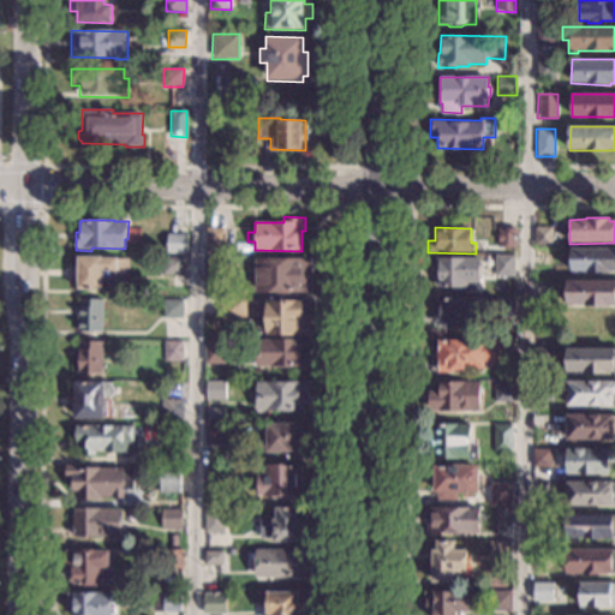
[(225,255),(207,254),(207,228),(226,228),(225,255)]
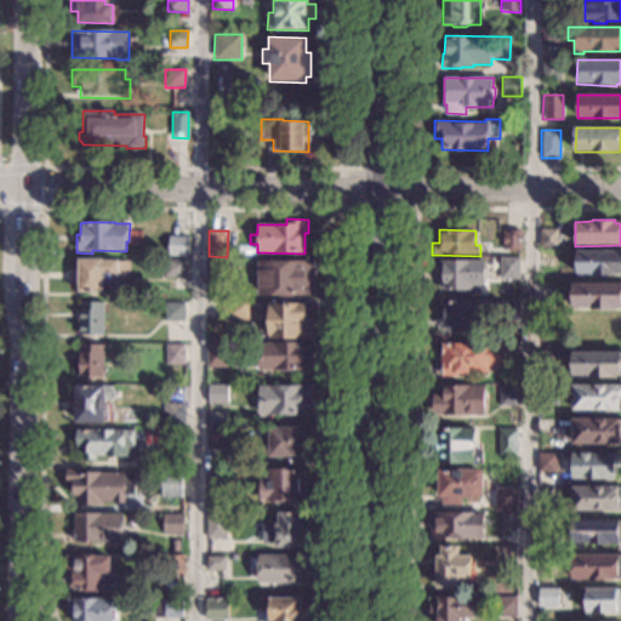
[(522,250),(502,250),(502,231),(522,231),(522,250)]
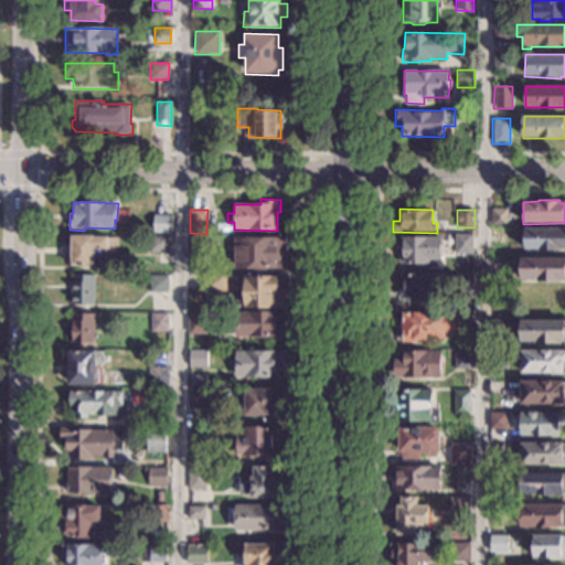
[(171,234),(153,234),(153,215),(157,215),(171,215),(171,234)]
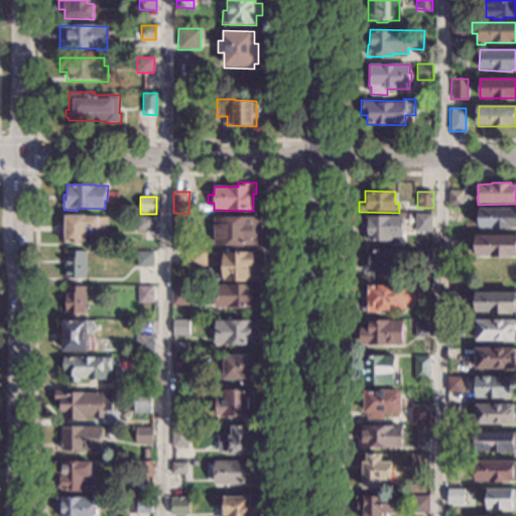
[(515,229),(478,229),(478,225),(476,225),(476,219),(479,219),(479,209),(515,209),(515,229)]
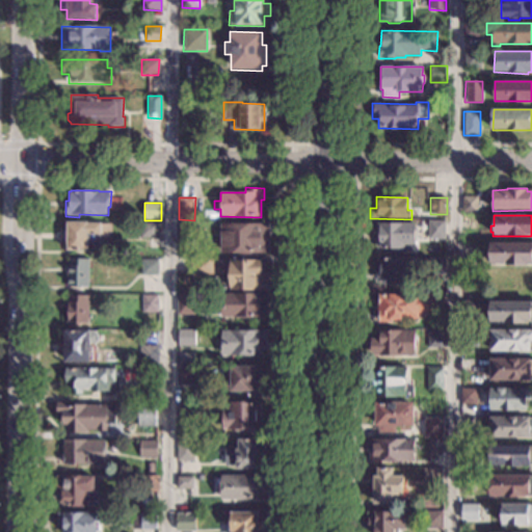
[(102,234),(94,234),(94,251),(65,250),(67,222),(102,222),(102,234)]
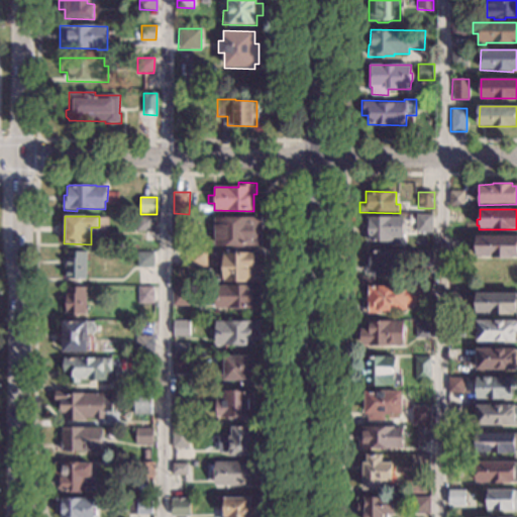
[(153,217),(153,232),(135,232),(135,228),(130,228),(130,216),(153,217)]
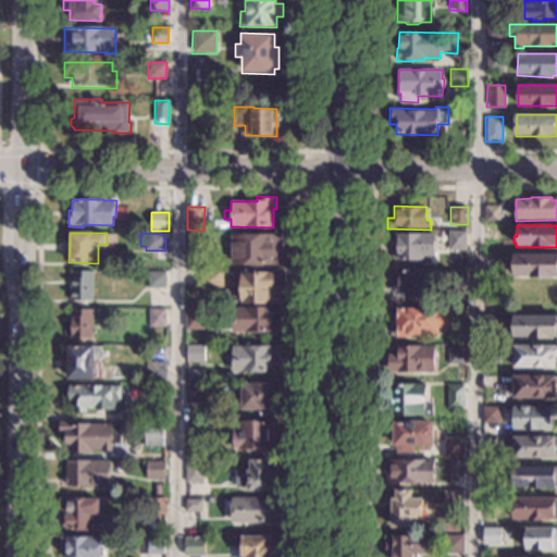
[(466,250),(447,250),(447,233),(466,233),(466,250)]
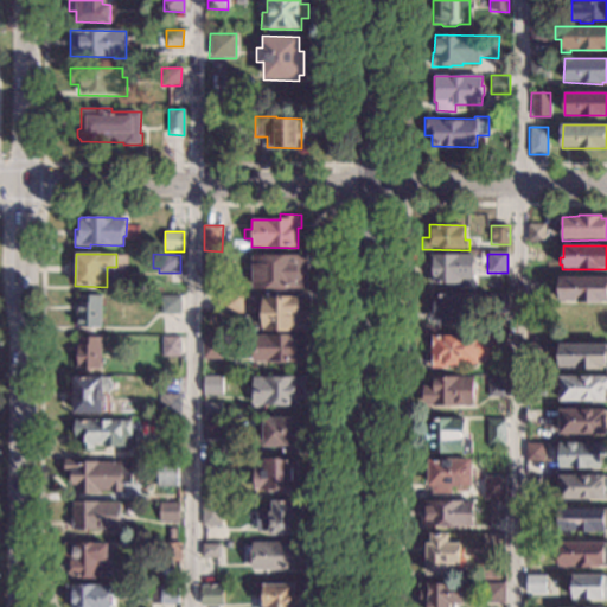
[(306,291),(251,289),(251,255),(307,255),(306,291)]
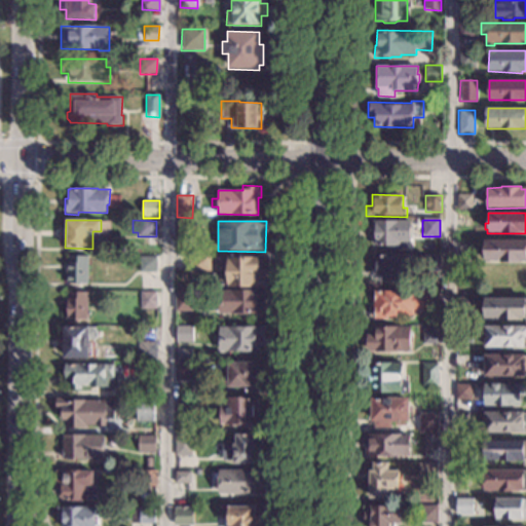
[(410,249),(397,249),(397,247),(373,247),(373,221),(411,222),(410,249)]
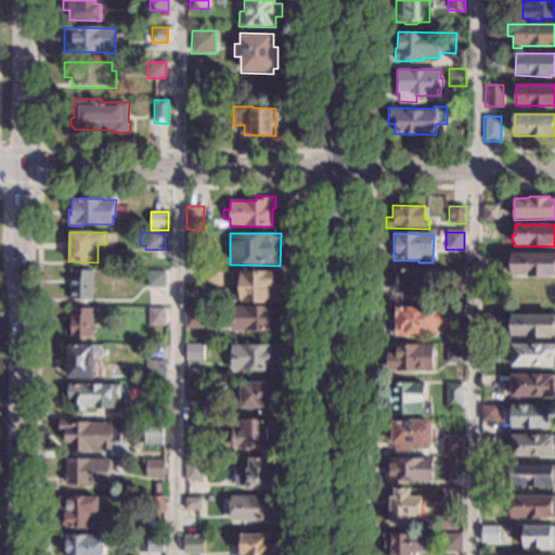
[(554,275),(550,275),(550,278),(528,278),(528,275),(511,275),(511,270),(506,270),(507,263),(512,263),(512,254),(554,254),(554,275)]
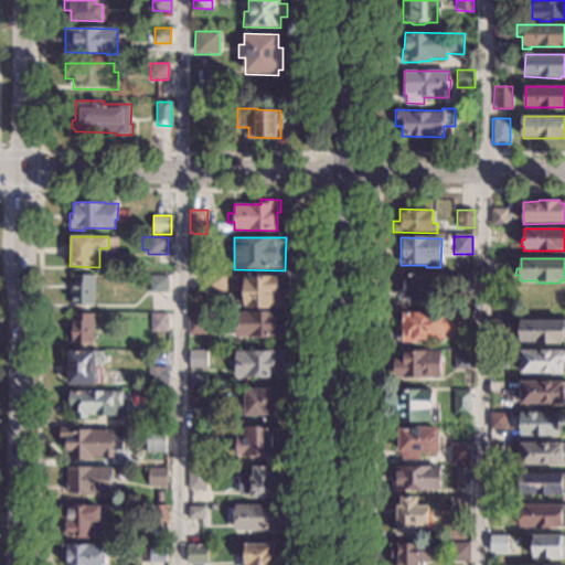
[(226,274),(226,292),(202,292),(202,273),(226,274)]
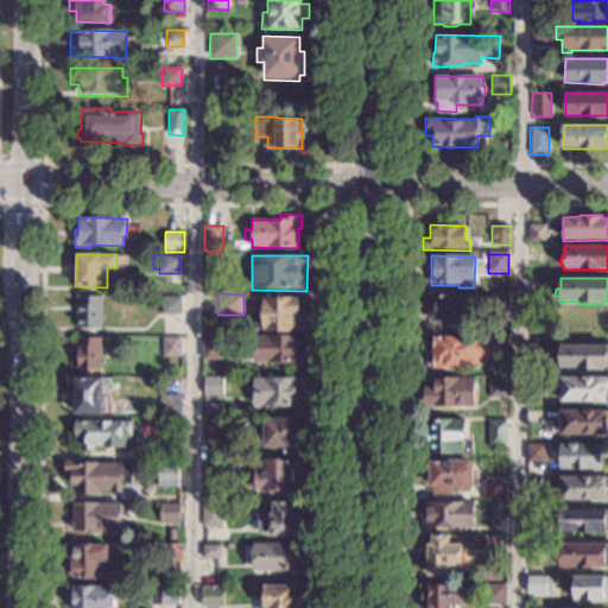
[(477,322),(448,322),(448,325),(436,324),(436,322),(431,322),(431,293),(477,295),(477,322)]
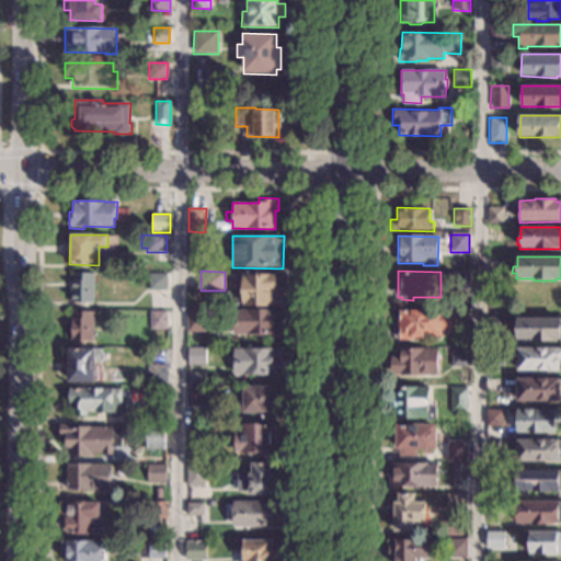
[(93,274),(93,304),(69,304),(69,279),(71,279),(71,273),(93,274)]
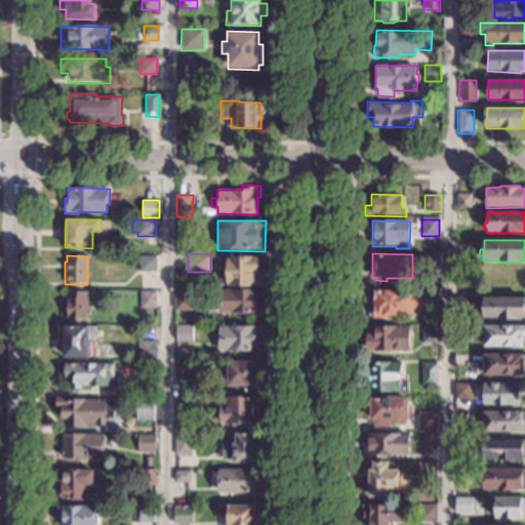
[(155,272),(138,272),(138,256),(156,256),(155,272)]
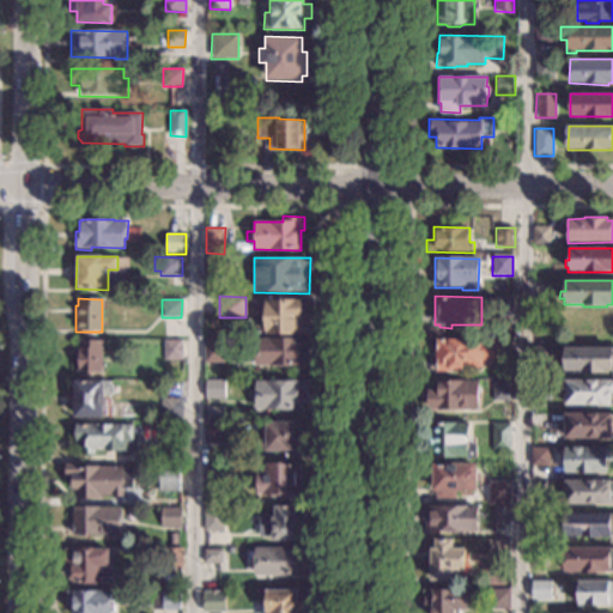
[(302,313),(309,313),(309,335),(263,335),(265,299),(302,301),(302,313)]
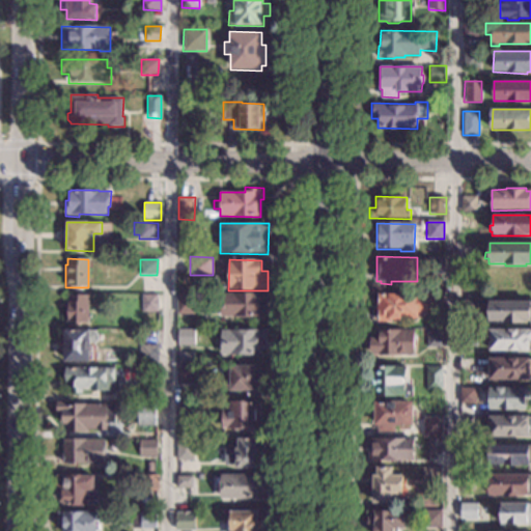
[(267,317),(220,316),(220,292),(267,292),(267,317)]
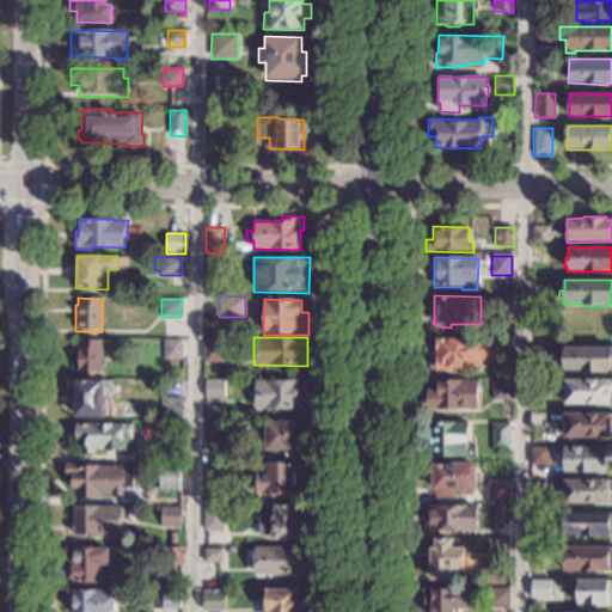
[(499,360),(482,360),(482,368),(464,368),(464,369),(452,369),(452,372),(434,372),(434,337),(500,338),(499,360)]
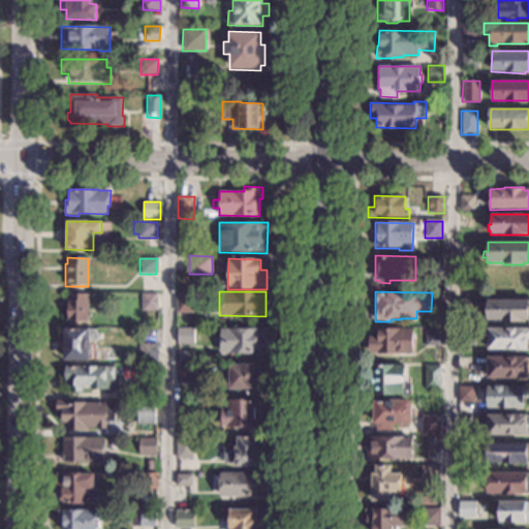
[(88,321),(65,321),(65,300),(67,301),(67,293),(88,294),(88,321)]
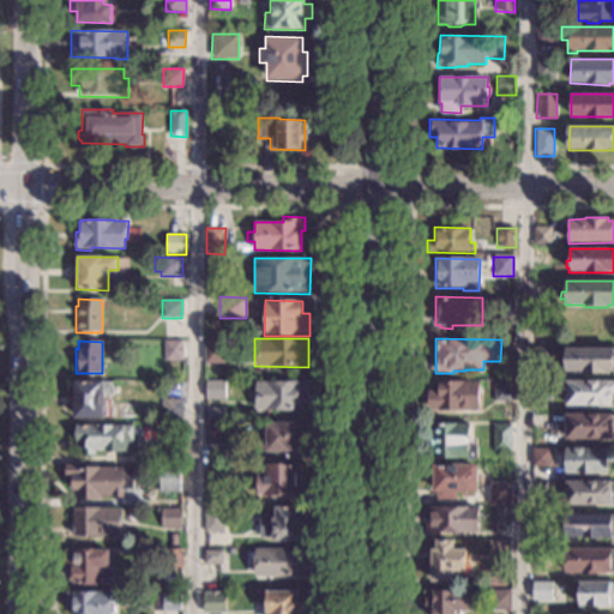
[(181,361),(162,361),(162,341),(182,341),(181,361)]
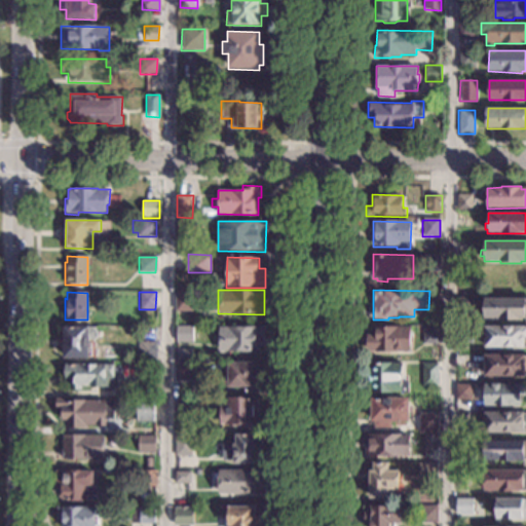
[(525,318),(484,318),(484,298),(494,298),(525,298),(525,318)]
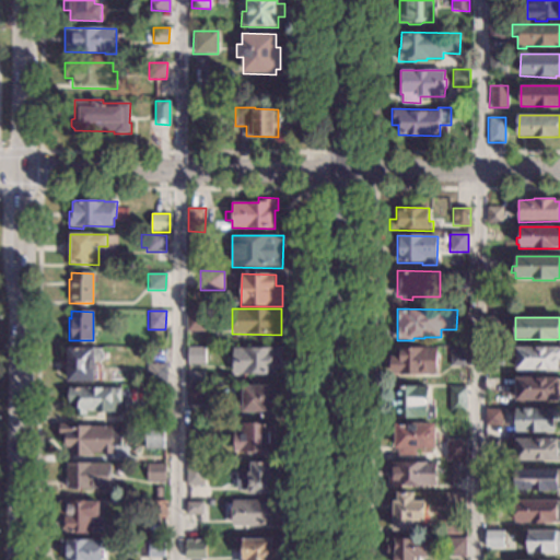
[(559,371),(515,371),(515,348),(559,347),(559,371)]
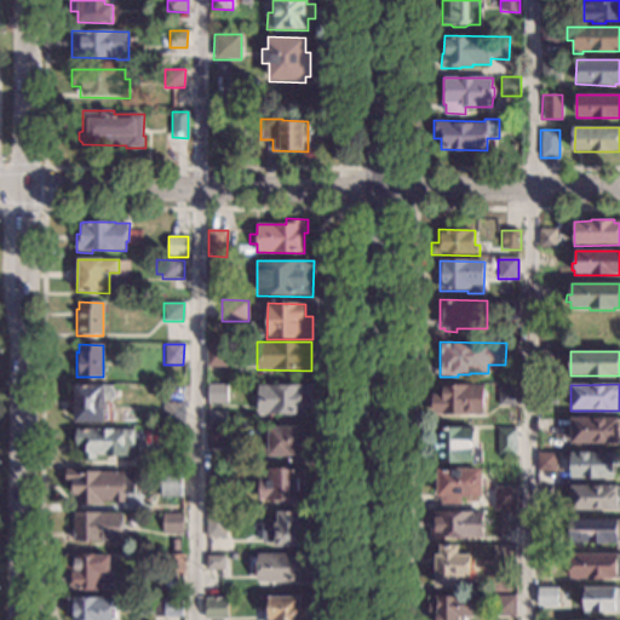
[(114,390),(114,400),(112,402),(112,422),(105,422),(104,424),(75,424),(75,385),(110,385),(114,390)]
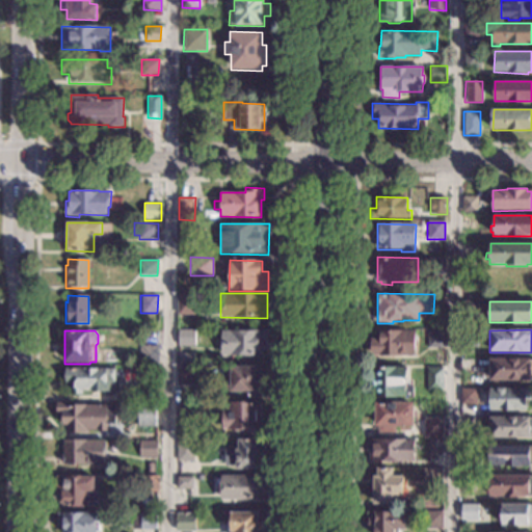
[(268,346),(262,346),(262,355),(220,355),(220,347),(216,347),(216,339),(220,339),(220,330),(268,331),(268,346)]
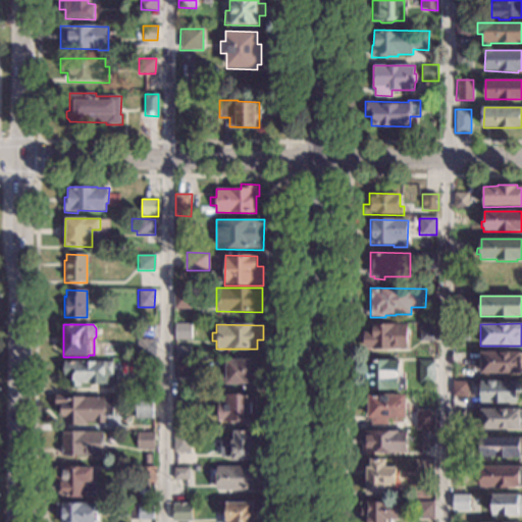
[(408,350),(364,349),(364,331),(371,331),(371,324),(408,324),(408,350)]
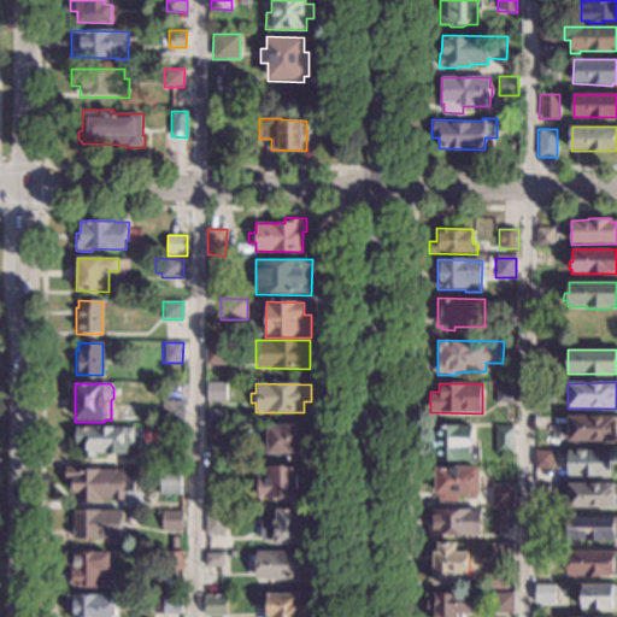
[(225,401),(207,401),(207,385),(227,385),(225,401)]
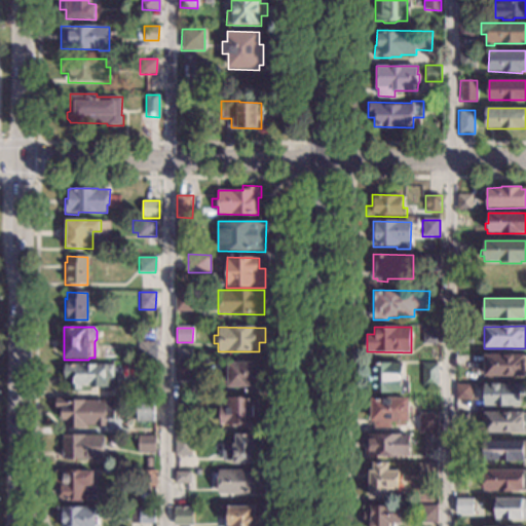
[(156,362),(138,361),(138,342),(156,342),(156,362)]
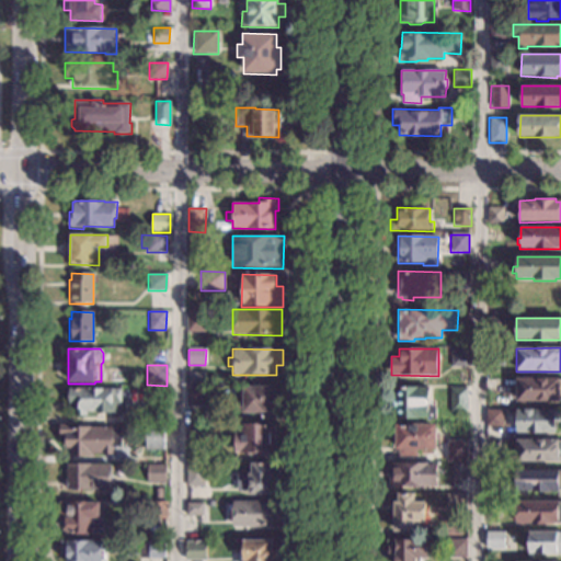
[(204,385),(187,385),(189,373),(204,373),(204,385)]
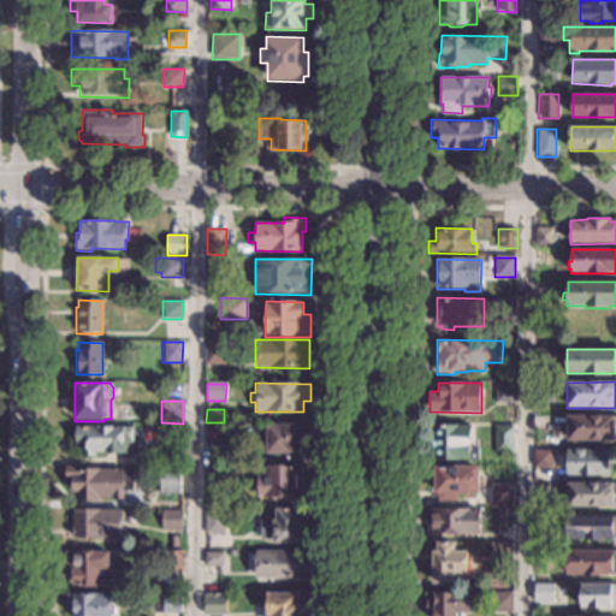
[(554,430),(534,430),(534,416),(554,416),(554,430)]
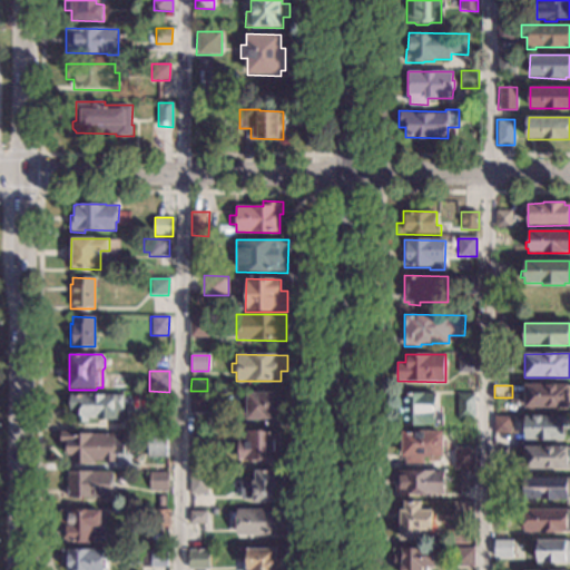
[(569,409),(526,409),(526,385),(569,385),(569,409)]
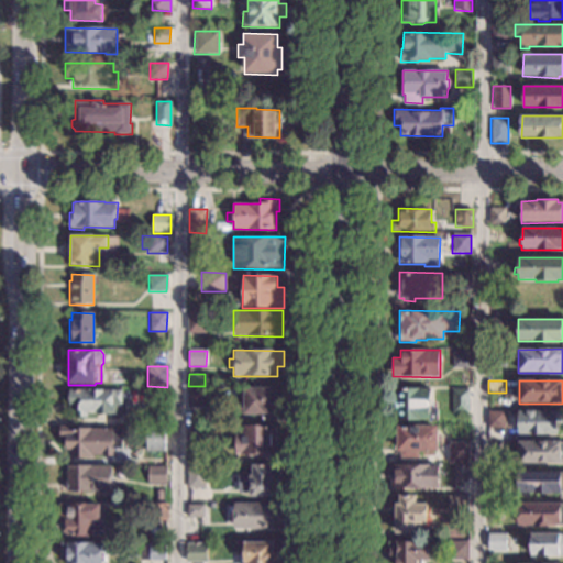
[(276,405),(282,405),(282,419),(262,419),(262,416),(243,416),(243,387),(276,387),(276,405)]
